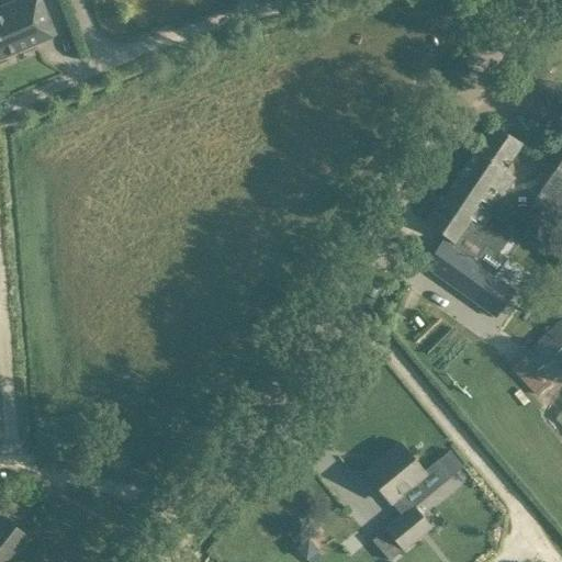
[(40,0),(18,0),(15,1),(22,17),(7,23),(2,12),(0,12),(0,58),(55,35),(40,0)]
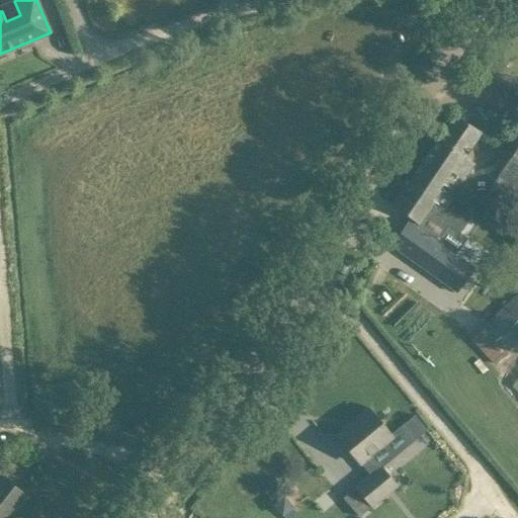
[(453,113),(407,181),(447,208),(462,186),(477,166),(465,158),(482,134),(468,124),(453,113)]
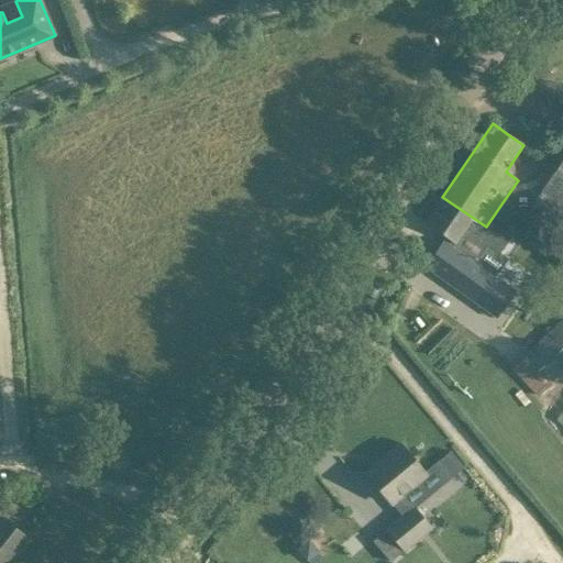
[(562,157),(540,191),(541,192),(534,203),(538,210),(550,217),(558,217),(562,208),(562,157)]
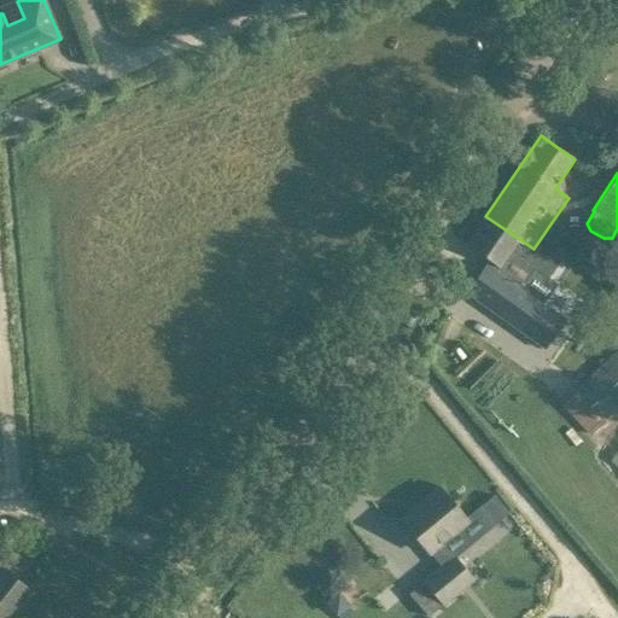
[(485,216),(466,245),(487,258),(493,262),(496,264),(493,270),(505,279),(487,305),(546,348),(565,321),(543,304),(520,289),(535,269),(548,279),(548,278),(560,261),(540,245),(536,250),(534,249),(485,216)]
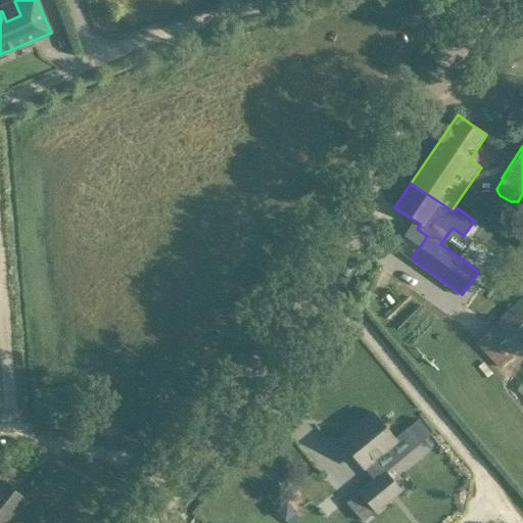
[(522,296),(491,327),(475,341),(500,367),(522,345),(522,296)]
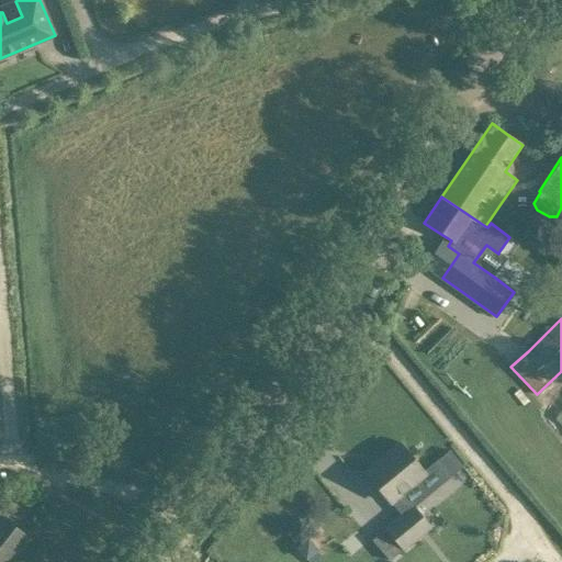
[(364,473),(378,490),(389,502),(401,516),(385,529),(402,550),(429,527),(413,507),(412,508),(400,493),(424,473),(400,444),(364,473)]
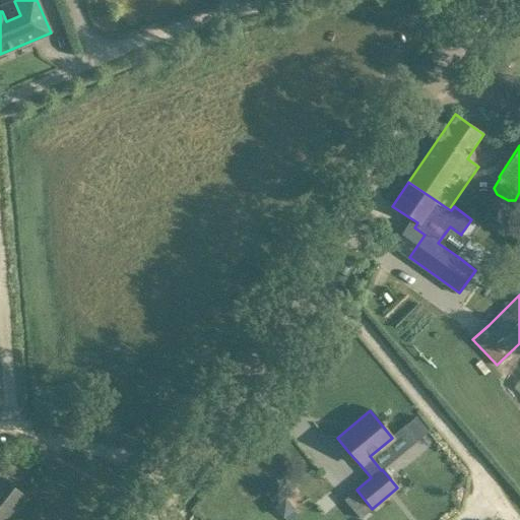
[(439,434),(424,436),(423,420),(403,423),(406,462),(441,459),(439,434)]
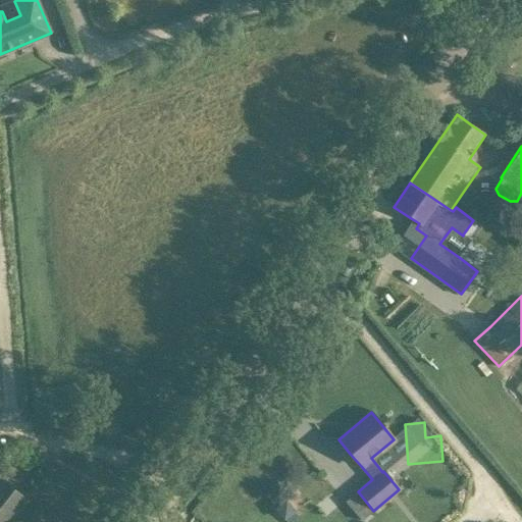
[(0,521),(4,521),(24,499),(0,479),(0,478),(0,521)]
